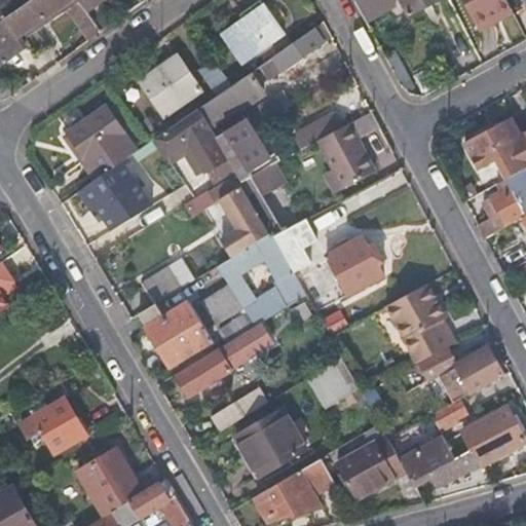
[(0,0),(0,20),(15,9),(8,0),(0,0)]
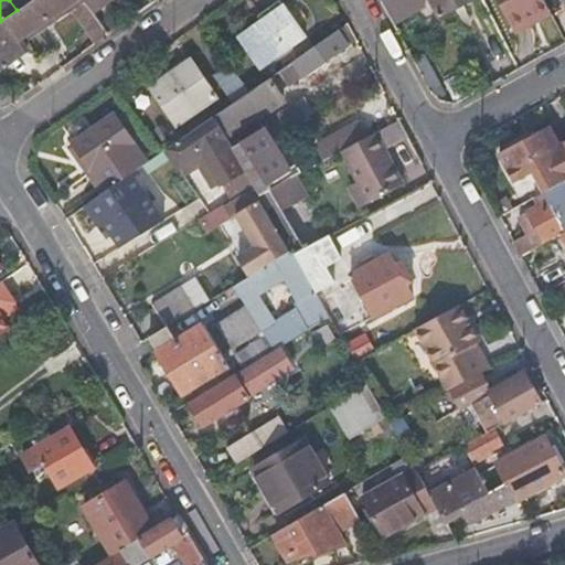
[(85,0),(30,0),(17,10),(0,21),(0,59),(2,62),(25,45),(19,36),(73,0),(77,0),(81,4),(75,8),(97,41),(108,33),(92,10),(85,0)]
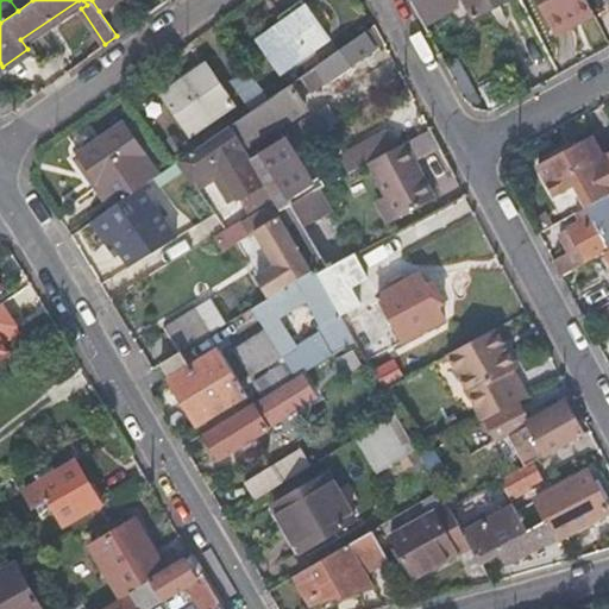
[(32,0),(10,0),(18,11),(32,0)]
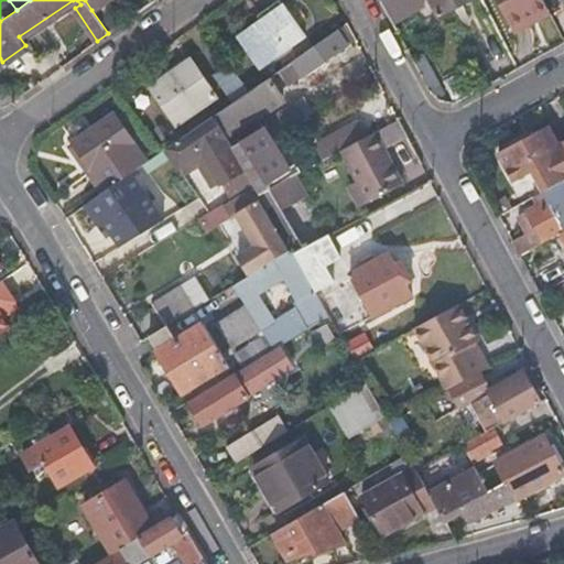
[(85,0),(91,10),(106,0),(85,0)]
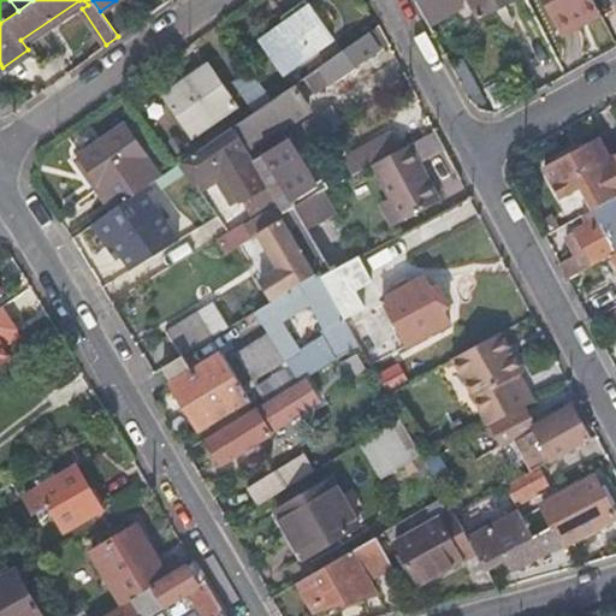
[(413,0),(434,36),(467,18),(456,0),(466,0),(475,19),(510,0),(413,0)]
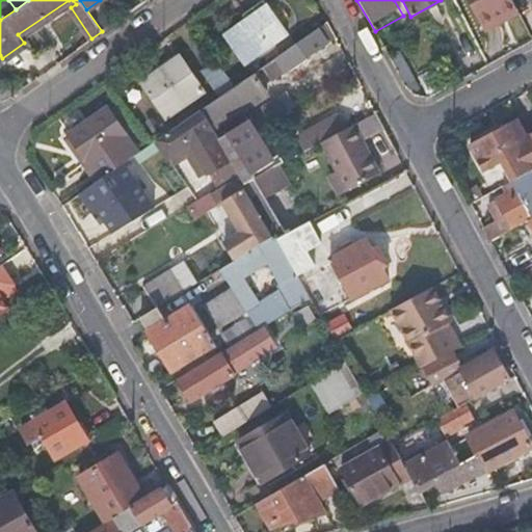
[(467,0),(482,26),(517,8),(512,0),(467,0)]
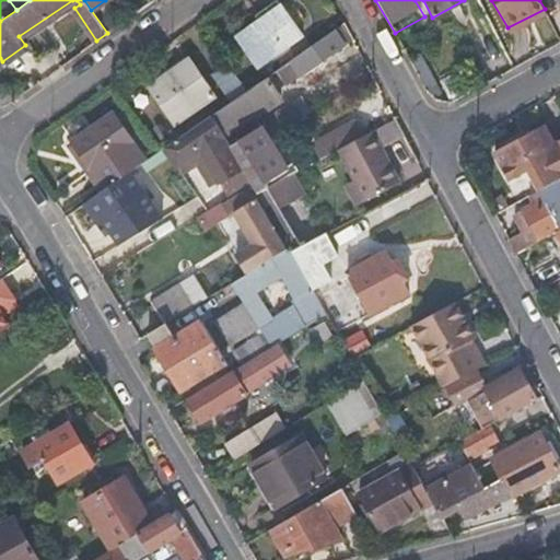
[(300,35),(280,6),(235,36),(254,66),(300,35)]
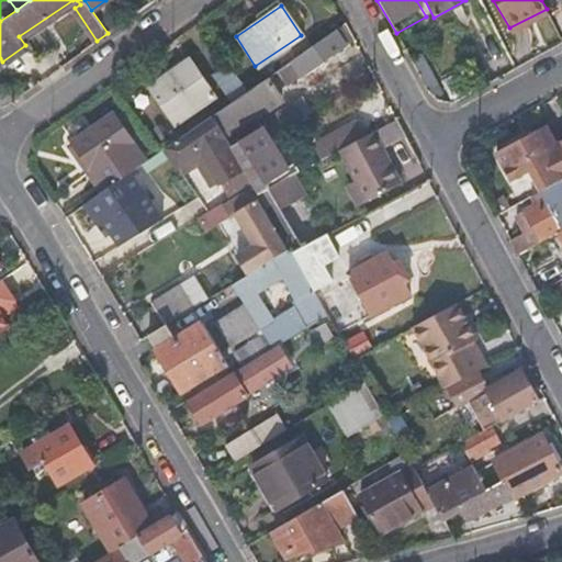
[(349,41),(338,25),(290,58),(302,72),(349,41)]
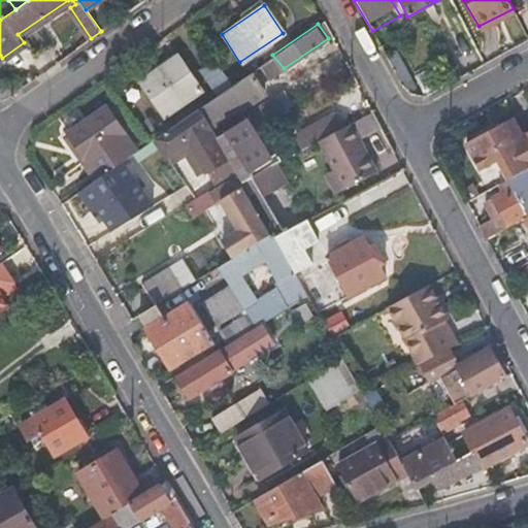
[(401,90),(416,85),(403,48),(389,54),(401,90)]
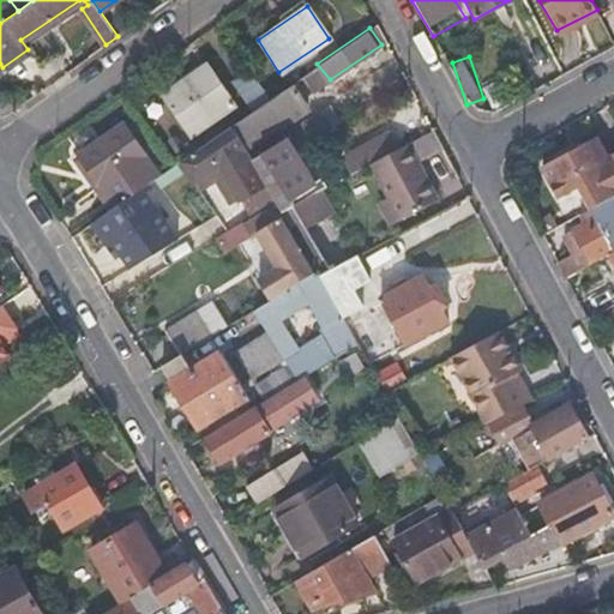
[(236,104),(210,64),(163,92),(190,133),(236,104)]
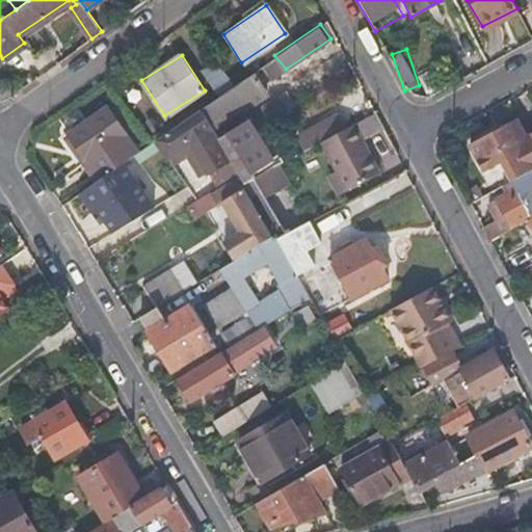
[(264,89),(251,72),(233,84),(200,108),(210,127),(238,108),(264,89)]
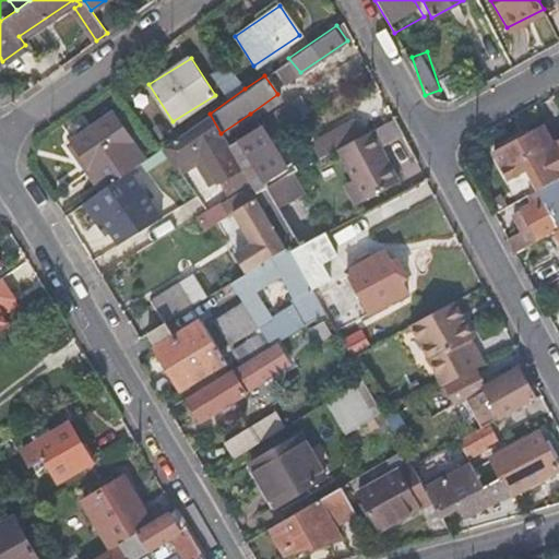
[(270,135),(309,114),(301,99),(262,120),(264,125),(270,135)]
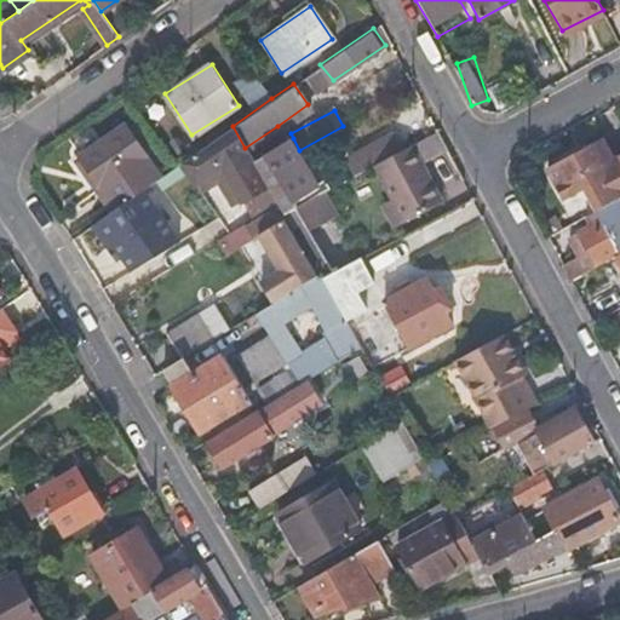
[(142,191),(159,178),(124,124),(80,153),(101,185),(96,189),(110,211),(142,191)]
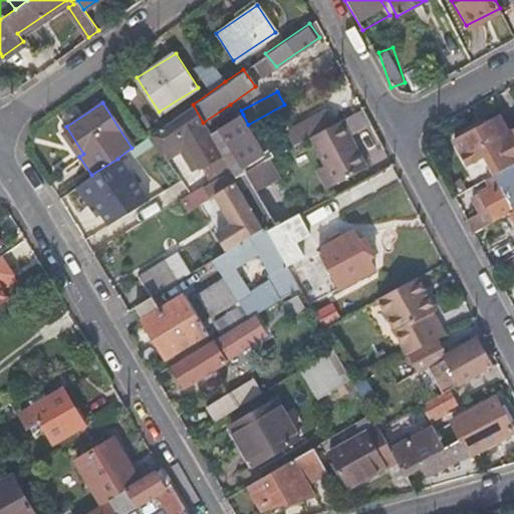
[(203,122),(193,104),(150,135),(162,153),(183,141),(207,182),(229,169),(223,159),(210,135),(203,122)]
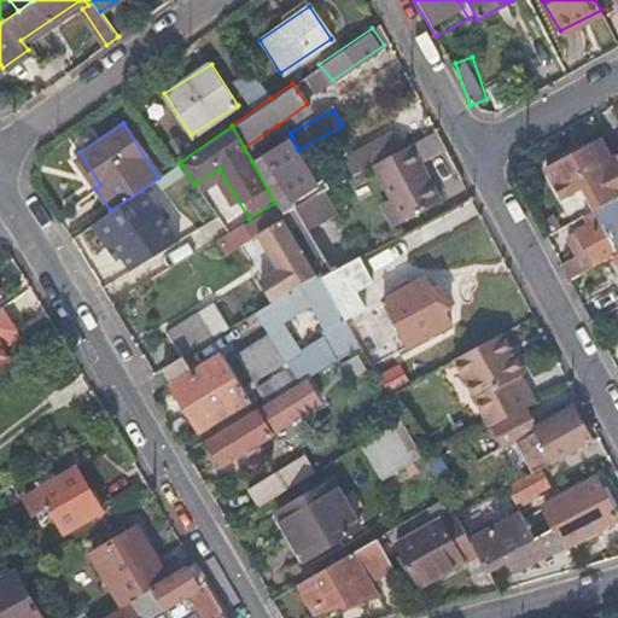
[(286,141),(277,126),(244,147),(252,162),(262,156),(286,141)]
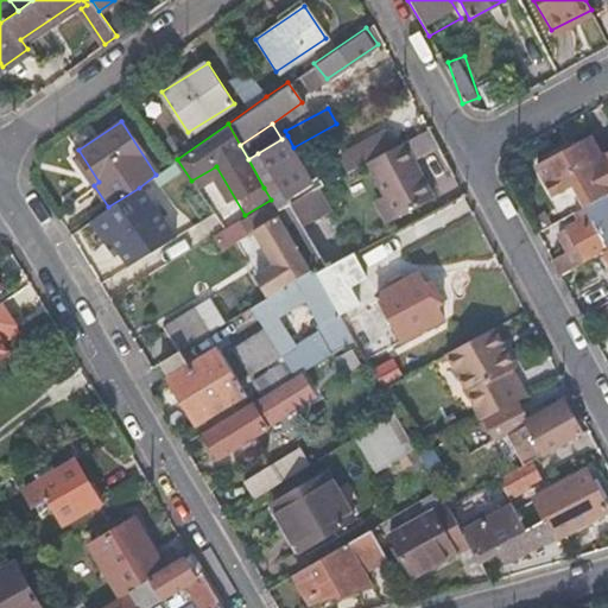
[(428,128),(419,133),(430,152),(438,147),(428,128)]
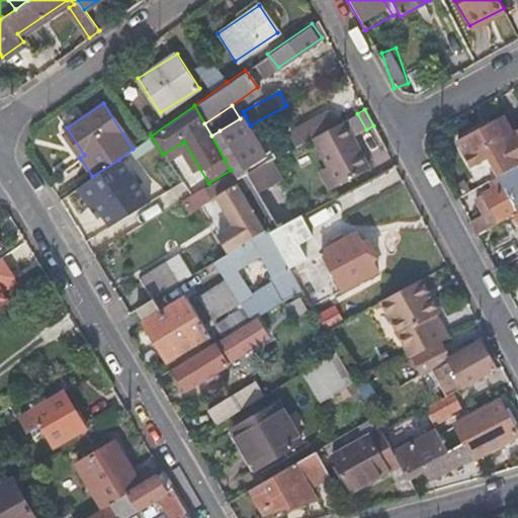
[(287,136),(294,148),(311,140),(333,126),(325,113),(287,136)]
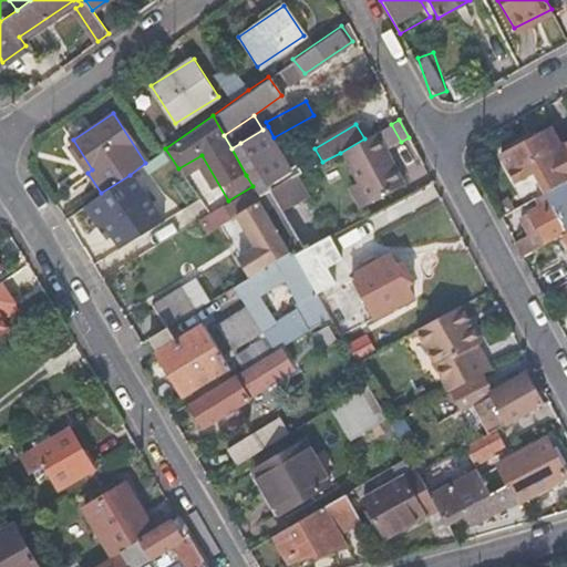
[(391,124),(373,134),(364,138),(340,153),(358,183),(370,204),(403,185),(383,152),(401,142),(391,124)]
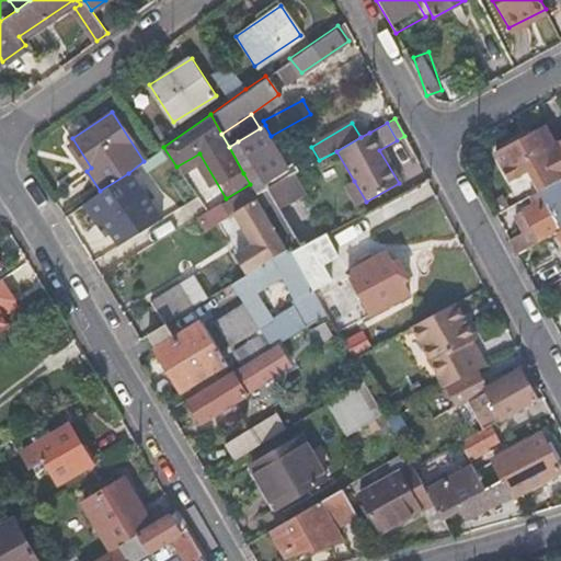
[(560,141),(557,145),(545,125),(496,150),(512,179),(537,165),(549,186),(560,179),(560,141)]
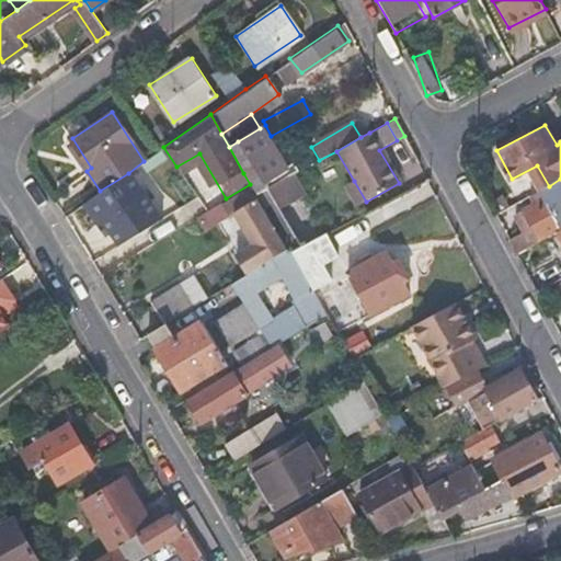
[(250,184),(256,195),(296,174),(290,167),(283,171),(260,128),(238,141),(253,167),(243,173),(250,184)]
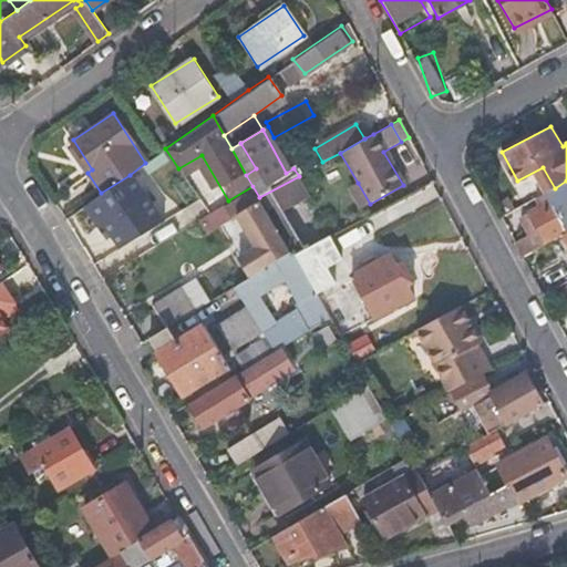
[(130,175),(101,193),(83,204),(112,250),(119,246),(143,232),(160,220),(130,175)]
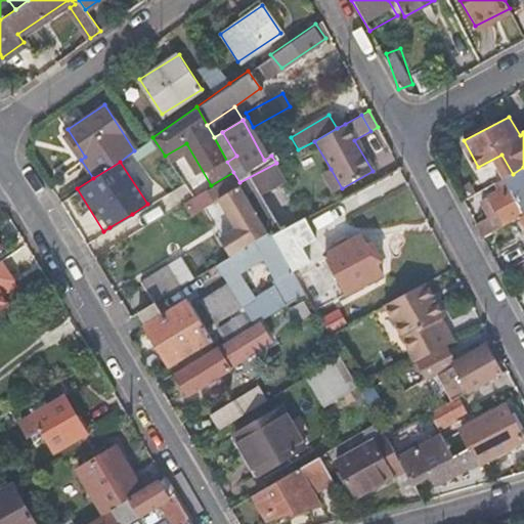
[(523,167),(513,174),(495,183),(500,191),(511,185),(519,200),(523,197),(523,167)]
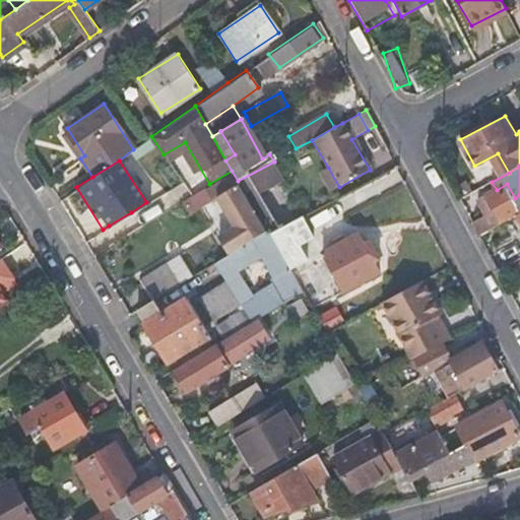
[(331,192),(339,187),(328,168),(320,173),(331,192)]
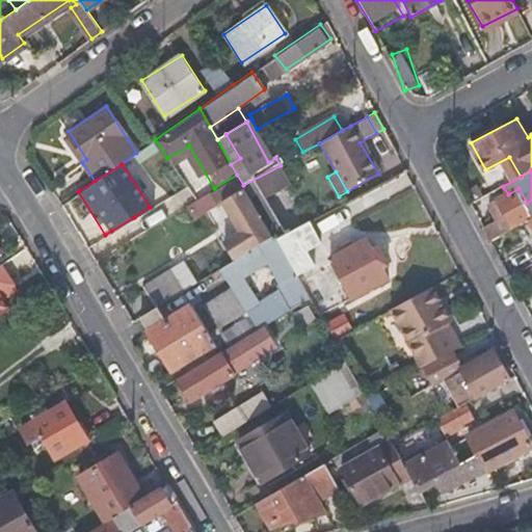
[(235,261),(269,239),(239,188),(230,184),(210,195),(217,207),(220,204),(238,233),(221,243),(233,262),(235,261)]
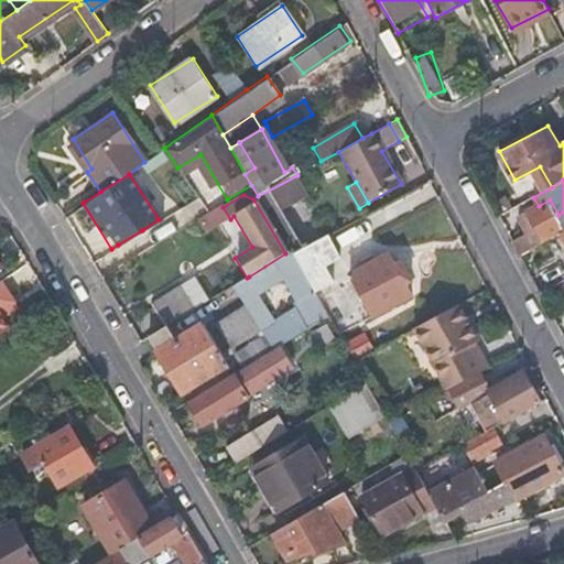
[(529,212),(543,241),(563,231),(563,229),(563,224),(559,215),(550,199),(539,206),(529,212)]
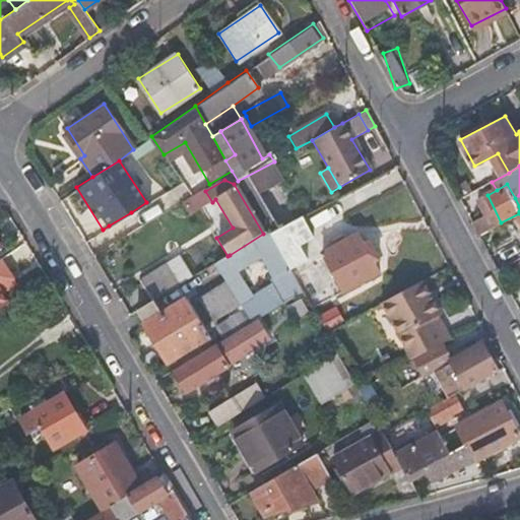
[(183,200),(191,215),(210,204),(202,190),(183,200)]
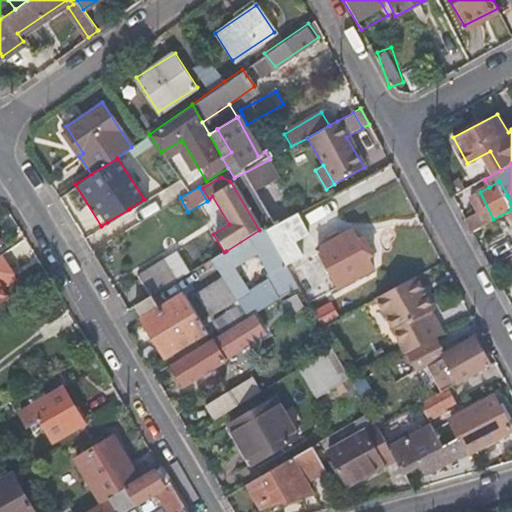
[(107,222),(117,238),(139,225),(129,209),(107,222)]
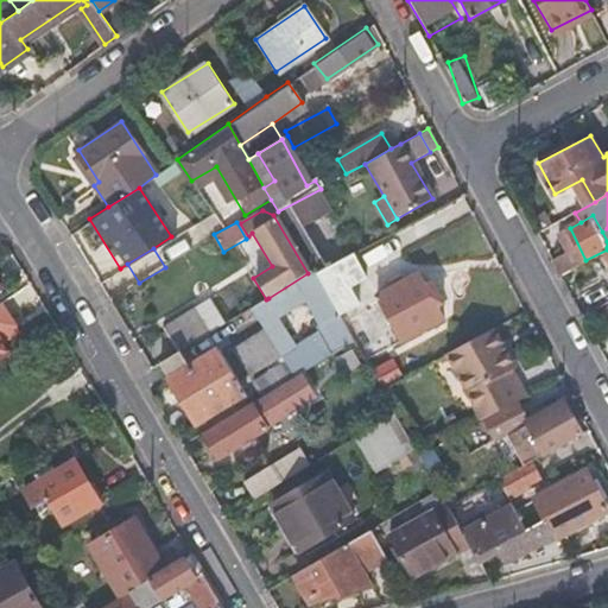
[(365,278),(352,255),(316,277),(339,316),(359,305),(348,286),(365,278)]
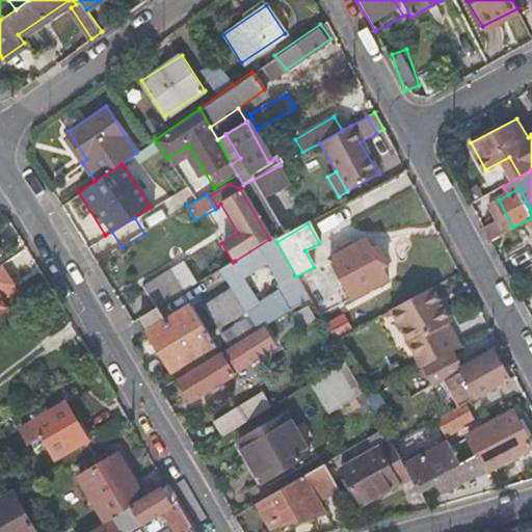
[(257,329),(309,298),(296,276),(276,242),(273,237),(269,239),(235,261),(239,268),(247,263),(253,270),(269,260),(291,300),(283,306),(276,297),(247,315),(248,317),(257,329)]
